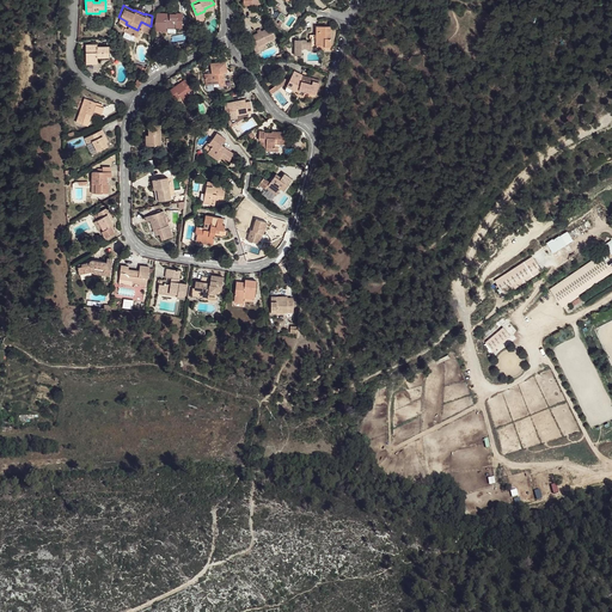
[(209,6),(204,8),(204,11),(196,14),(197,17),(208,12),(209,6)]
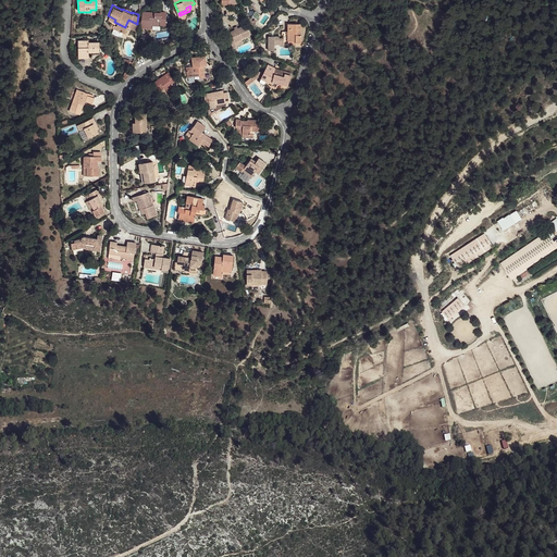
[(165,10),(144,10),(141,26),(151,25),(151,21),(161,21),(161,23),(165,22),(165,10)]
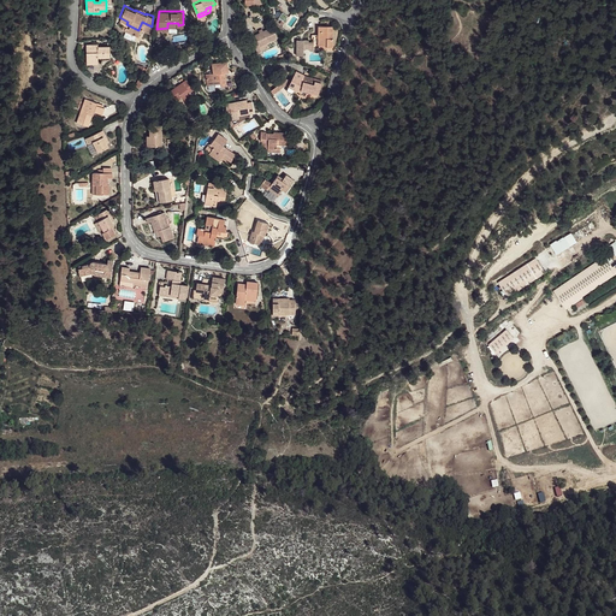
[(331,48),(331,27),(317,27),(317,35),(312,35),(312,43),(307,43),(307,42),(296,42),(296,58),(302,58),(302,51),(312,51),(317,51),(317,46),(325,46),(325,48),(331,48)]
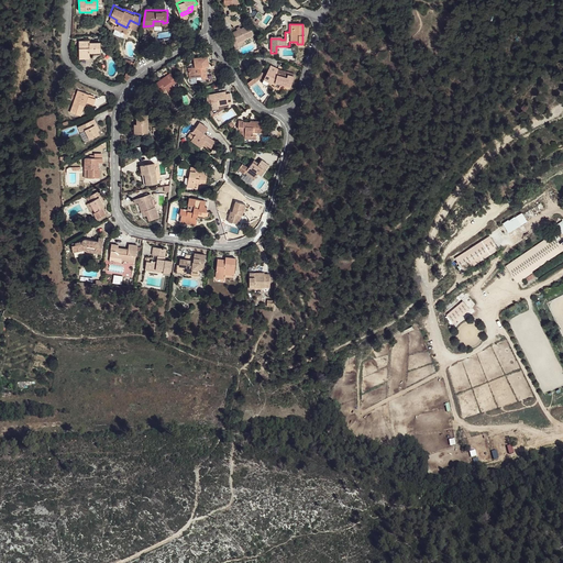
[(247,25),(233,33),(235,39),(231,41),(235,51),(240,48),(239,46),(238,44),(244,40),(253,35),(247,25)]
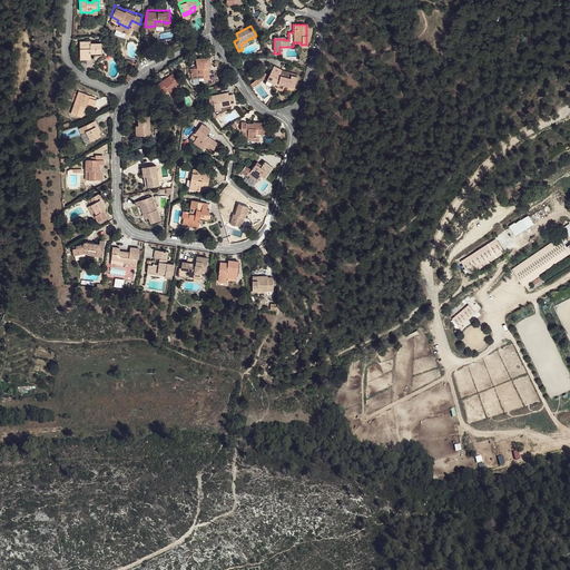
[(87,41),(80,42),(80,57),(91,57),(91,53),(101,53),(101,45),(91,45),(87,45),(87,41)]
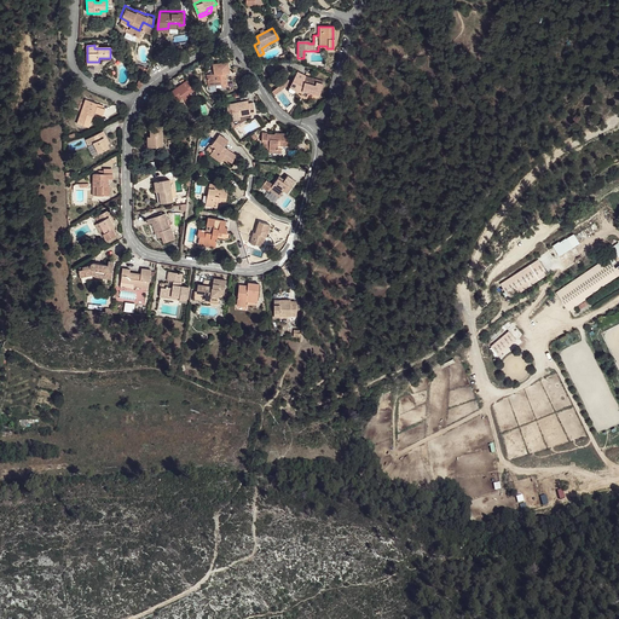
[(229,61),(212,63),(213,73),(207,74),(208,84),(221,81),(223,85),(223,87),(230,86),(227,74),(224,75),(224,71),(227,71),(230,70),(229,61)]
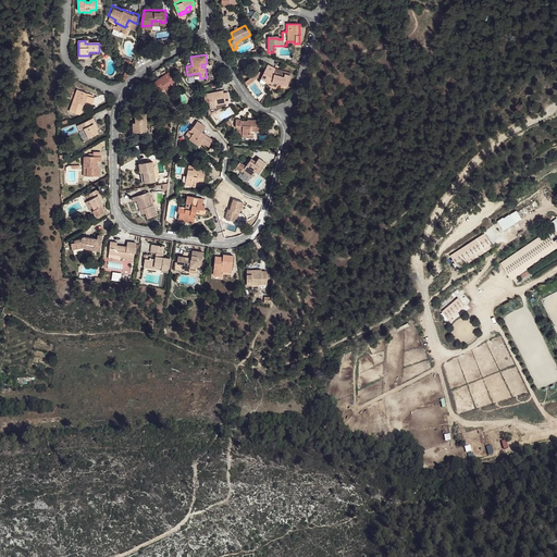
[(271,66),(263,64),(258,78),(269,83),(268,84),(273,87),(277,84),(287,86),(289,75),(284,74),(282,76),(272,74),(271,66)]
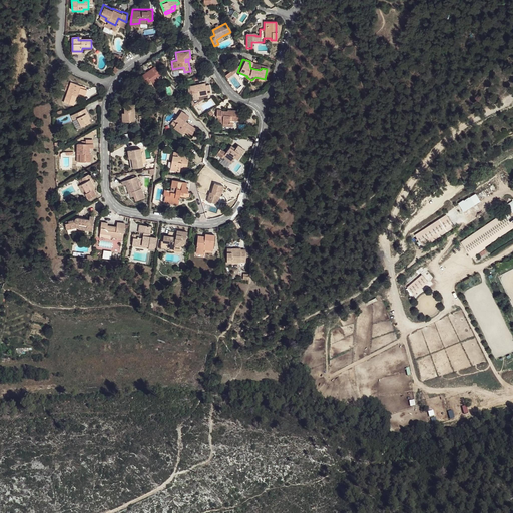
[(162,74),(156,66),(140,78),(145,85),(150,81),(153,84),(159,80),(157,77),(162,74)]
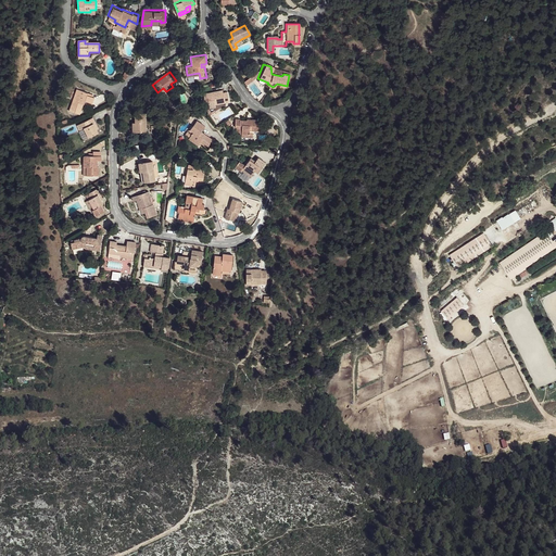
[(90,89),(79,86),(77,90),(79,90),(76,96),(78,97),(77,99),(74,98),(71,109),(80,112),(84,101),(86,102),(87,99),(93,101),(96,93),(89,91),(90,89)]
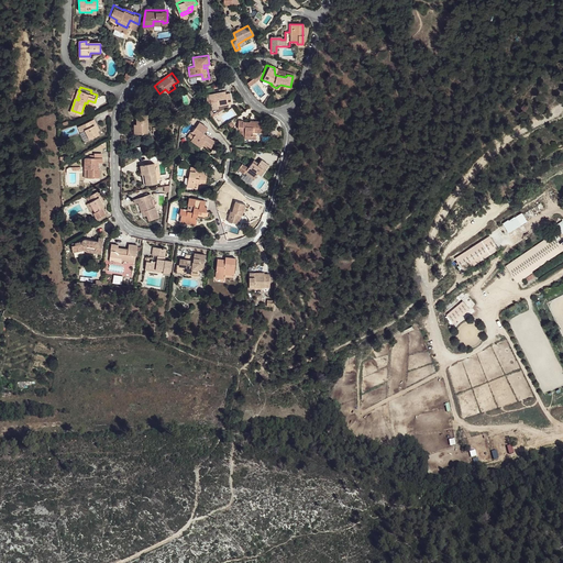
[(227,89),(207,92),(208,98),(211,98),(212,105),(213,108),(220,107),(220,103),(234,101),(232,90),(227,91),(227,89)]
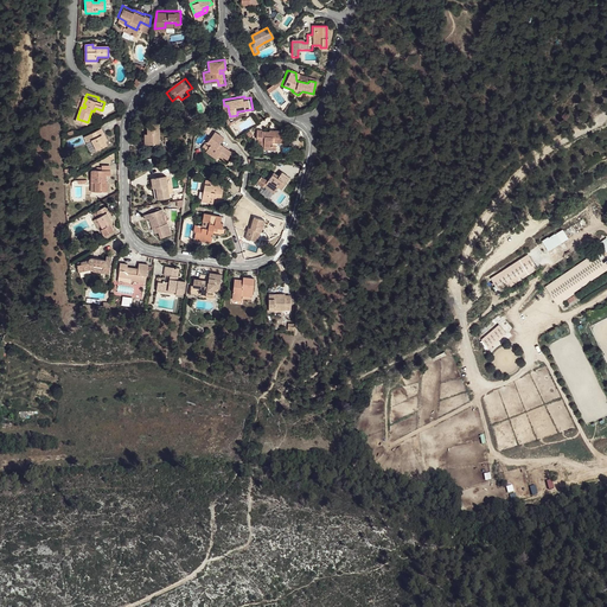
[(160,125),(148,125),(147,136),(149,136),(149,145),(159,145),(160,125)]
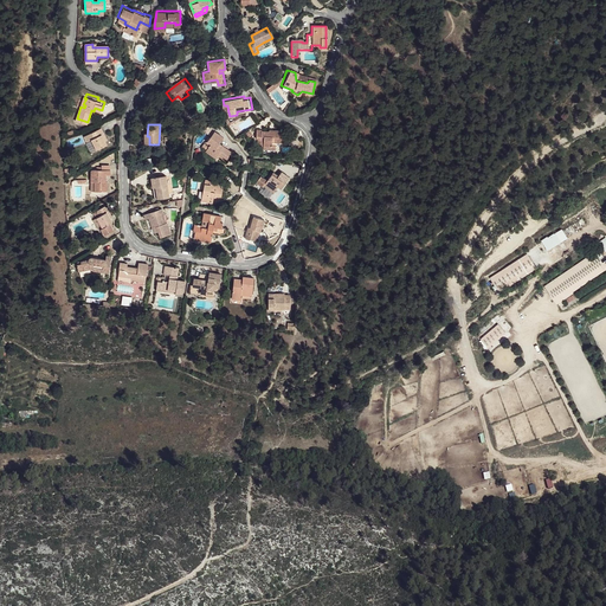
[(263,127),(258,127),(258,137),(259,137),(259,144),(265,144),(274,144),(274,142),(274,139),(284,139),(285,128),(271,127),(270,129),(263,129),(263,127)]
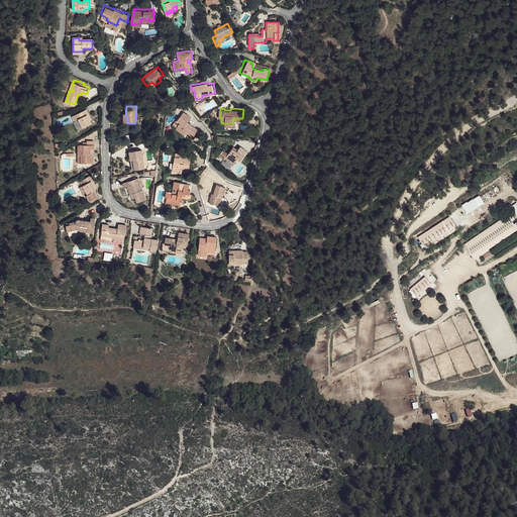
[(87,110),(79,114),(82,118),(78,120),(83,129),(92,125),(90,121),(89,120),(91,119),(87,110)]
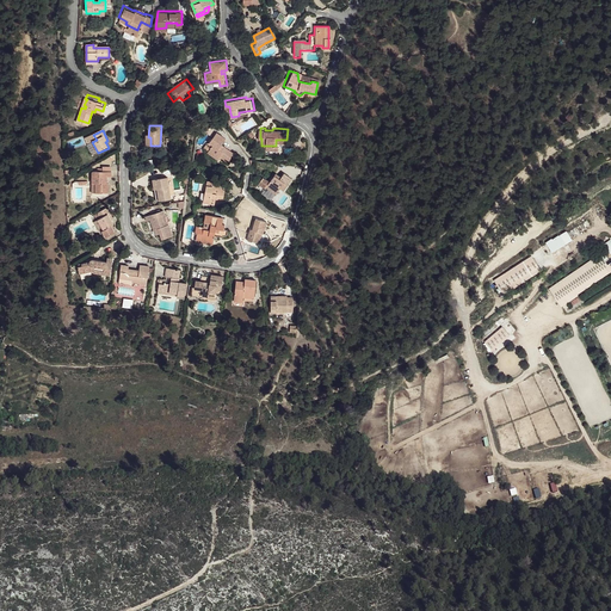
[(226,136),(217,130),(210,141),(213,143),(210,148),(209,150),(218,158),(220,154),(228,160),(234,152),(222,142),(226,136)]
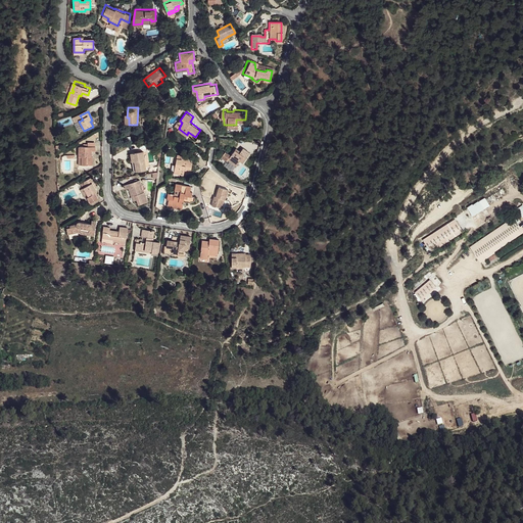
[(96,145),(80,146),(81,156),(84,156),(85,164),(95,164),(94,155),(93,155),(93,150),(96,150),(96,145)]
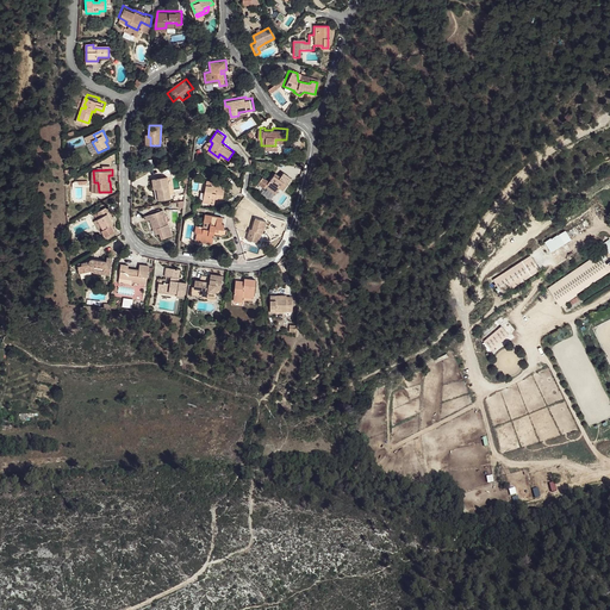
[(292,178),(284,172),(281,175),(279,178),(271,172),(261,182),(269,190),(272,187),(277,191),(280,187),(284,188),(292,178)]
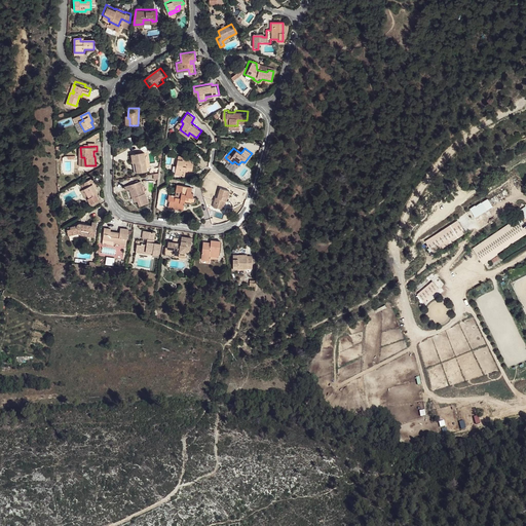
[(145,152),(135,153),(139,172),(148,170),(145,152)]
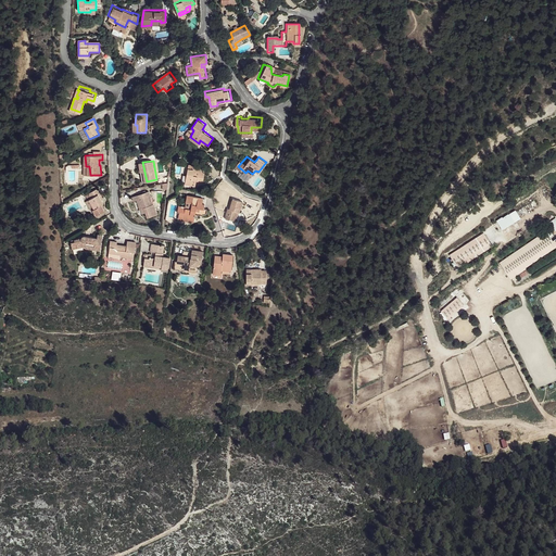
[(197,166),(189,165),(186,185),(193,186),(194,181),(198,181),(204,182),(205,173),(203,172),(204,168),(197,167),(197,166)]
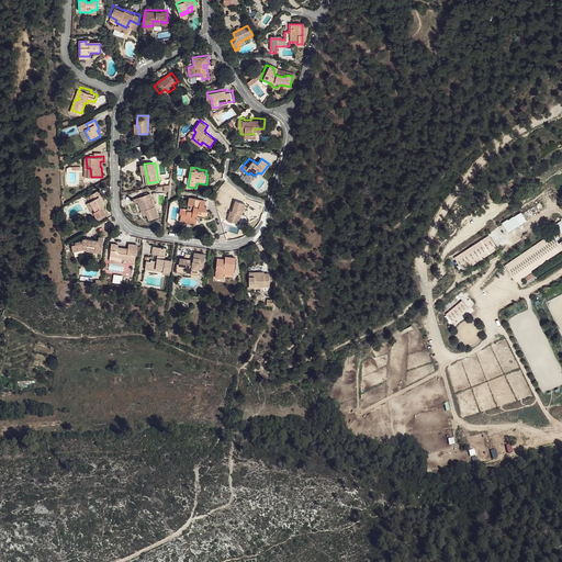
[(98,189),(86,195),(90,201),(94,209),(92,210),(98,218),(107,213),(102,206),(104,205),(103,202),(101,200),(104,198),(98,189)]
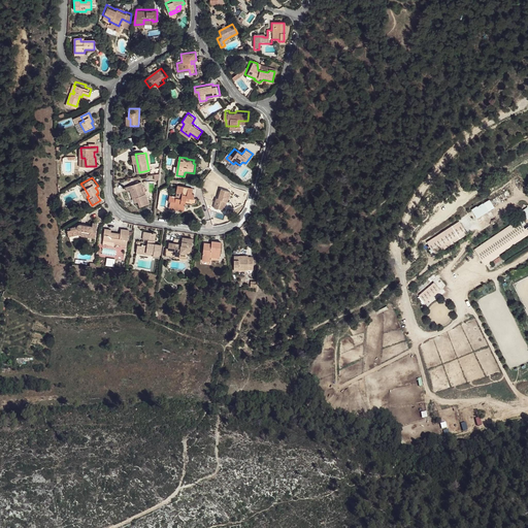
[(142,179),(127,186),(128,189),(131,189),(133,188),(136,196),(138,195),(139,201),(141,205),(151,203),(146,193),(144,194),(141,185),(143,184),(142,179)]
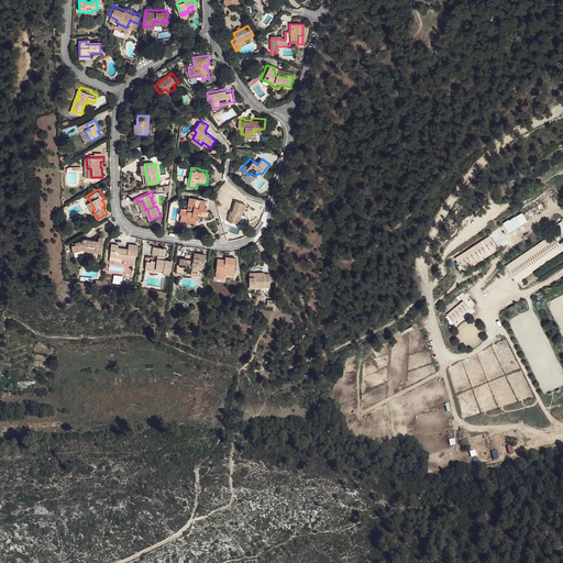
[(207,201),(191,198),(190,203),(197,205),(196,212),(191,211),(191,209),(189,209),(189,208),(186,207),(185,209),(184,209),(184,214),(186,216),(186,220),(196,221),(196,224),(201,224),(202,217),(207,218),(208,220),(212,217),(213,212),(209,211),(209,207),(207,207),(207,201)]
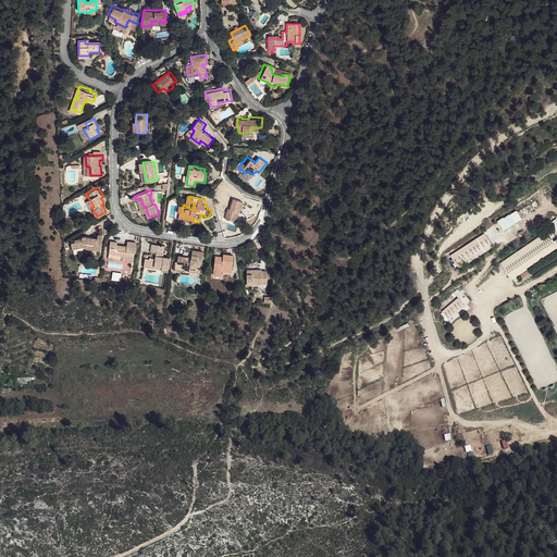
[(244,200),(233,197),(231,209),(229,208),(226,219),(235,221),(237,211),(240,211),(244,200)]
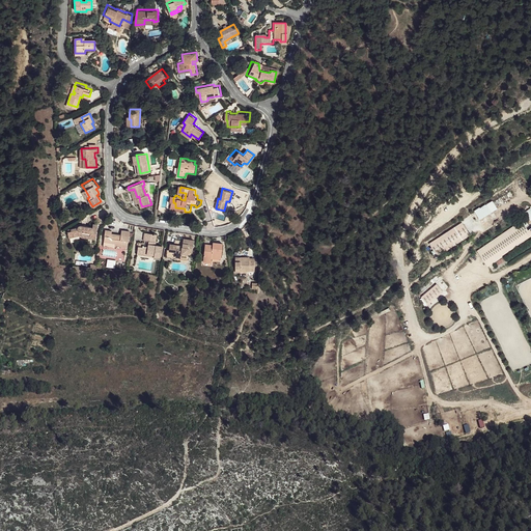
[(479,220),(498,210),(493,200),(474,211),(479,220)]
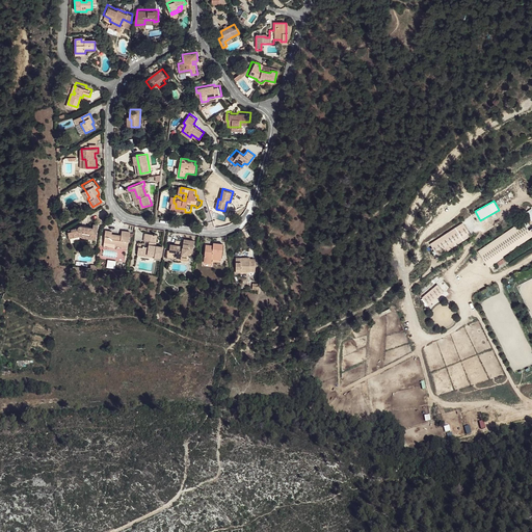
[(531,232),(524,222),(491,246),(499,257),(531,234),(531,232)]
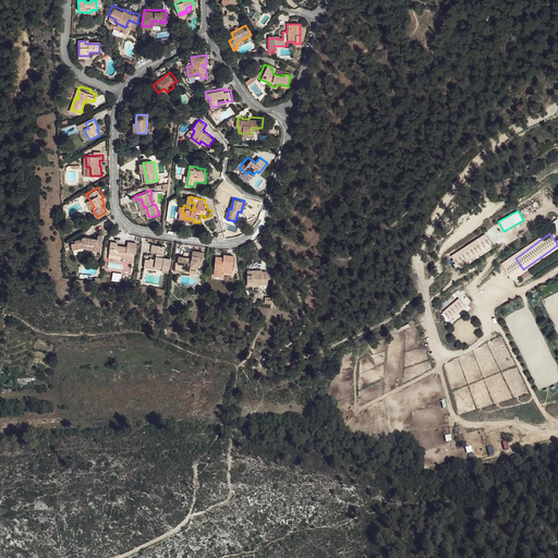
[(104,237),(98,235),(98,238),(88,237),(85,237),(84,239),(84,241),(75,242),(75,244),(72,245),(74,252),(84,250),(85,246),(88,246),(88,250),(101,251),(104,237)]
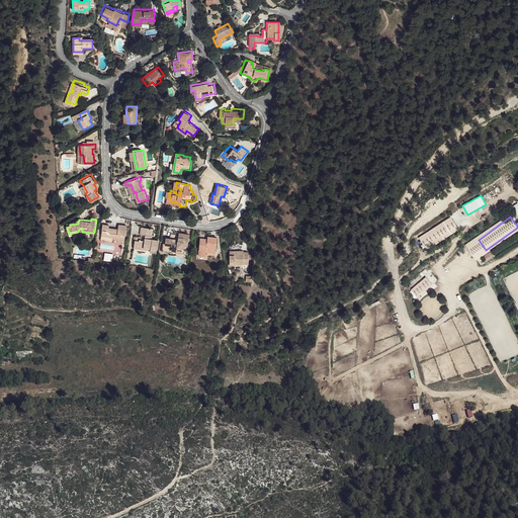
[(450,220),(418,242),(420,245),(452,223),(450,220)]
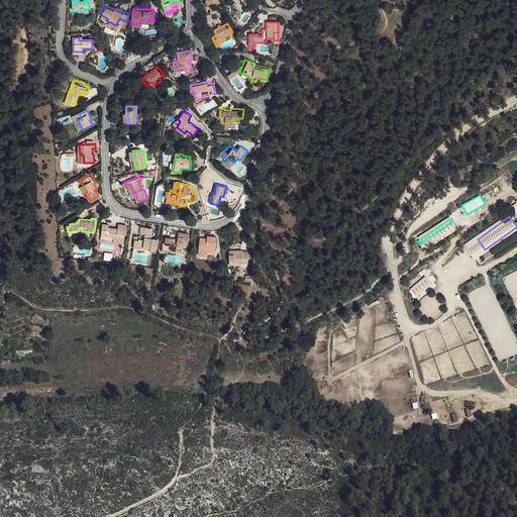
[(451,222),(419,244),(423,249),(455,227),(451,222)]
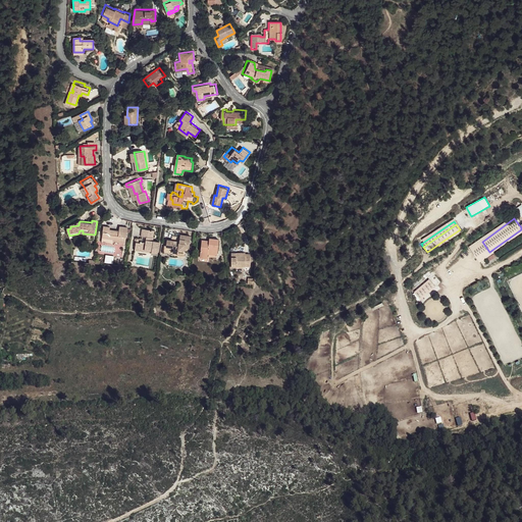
[(112,228),(104,227),(103,240),(110,241),(109,244),(114,245),(115,242),(127,244),(129,228),(121,227),(120,232),(112,231),(112,228)]
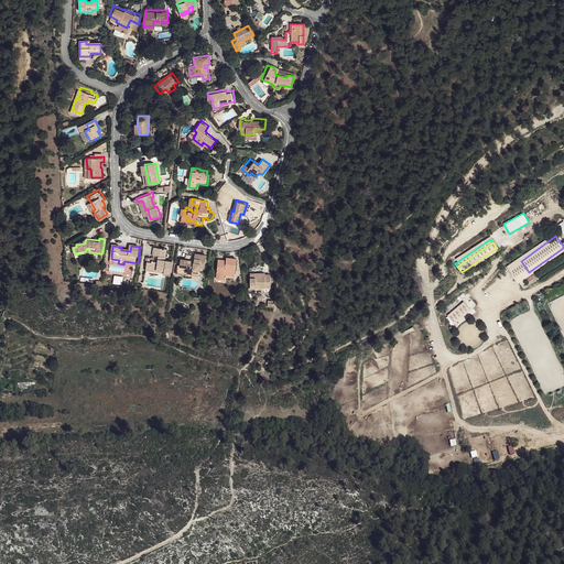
[(497,248),(462,272),(464,275),(499,251),(497,248)]
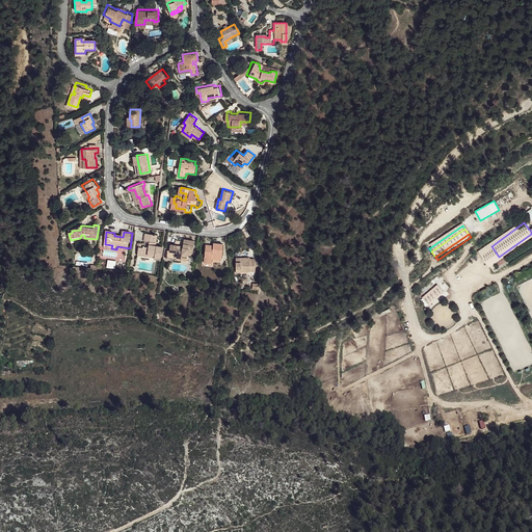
[(143,249),(139,248),(138,255),(155,257),(155,260),(161,261),(163,249),(155,248),(156,245),(157,245),(159,238),(147,236),(145,243),(150,243),(149,248),(144,247),(143,249)]
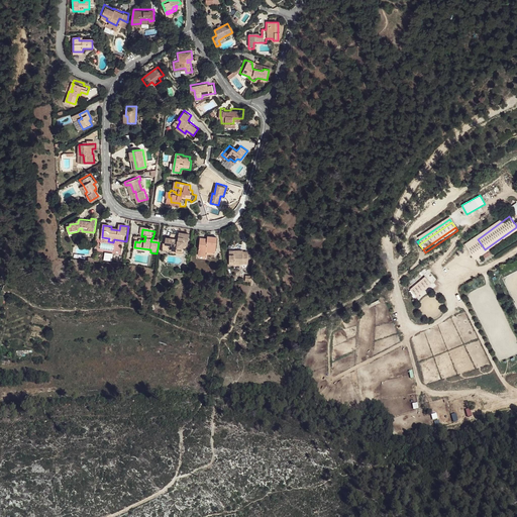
[(171,239),(166,238),(165,245),(172,246),(172,251),(176,252),(176,254),(181,254),(183,247),(183,244),(186,244),(189,244),(190,234),(180,233),(179,235),(172,234),(171,239)]
